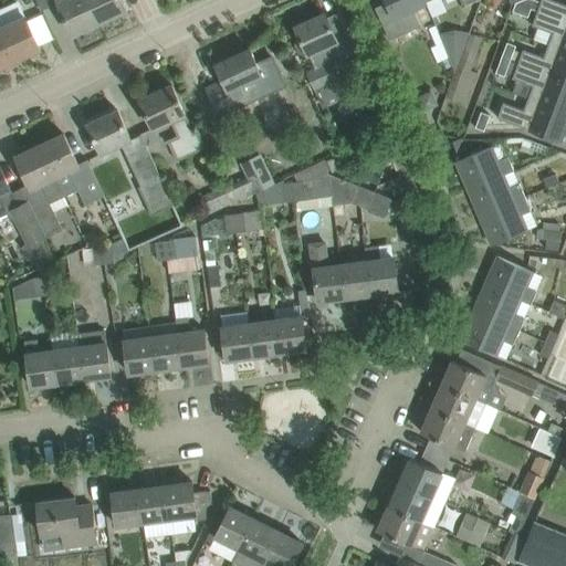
[(100,22),(88,0),(56,0),(73,34),(100,22)]
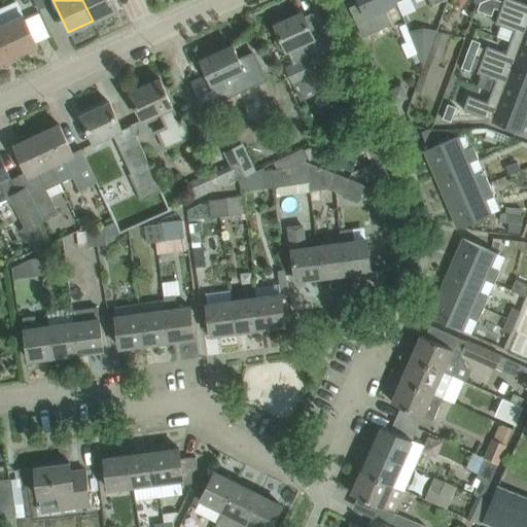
[(82,0),(93,21),(117,9),(113,0),(82,0)]
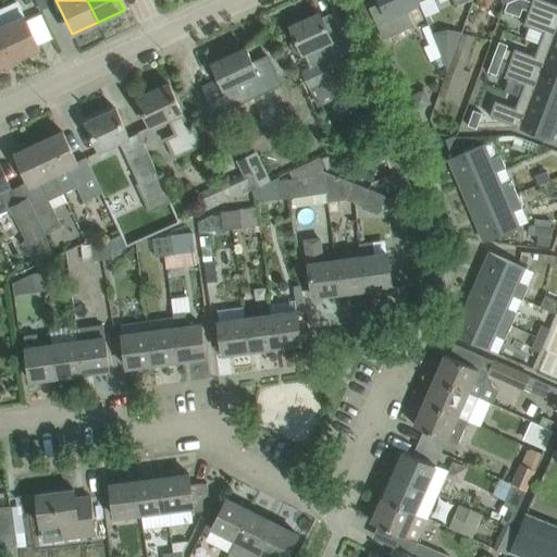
[(420,2),(419,0),(380,0),(385,11),(373,16),(384,38),(400,32),(413,25),(406,8),(420,2)]
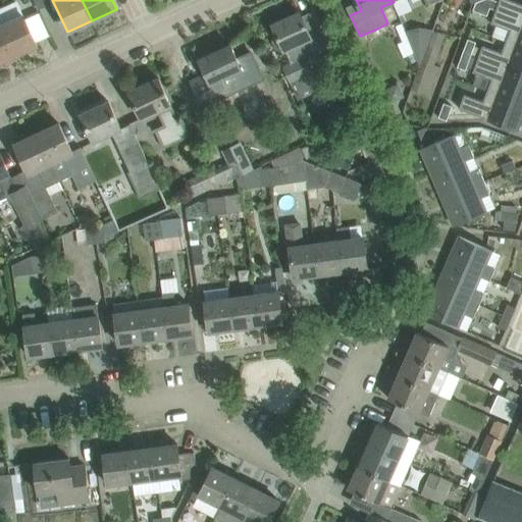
[(489,8),(496,10),(499,2),(491,0),(482,0),(476,3),(489,8)]
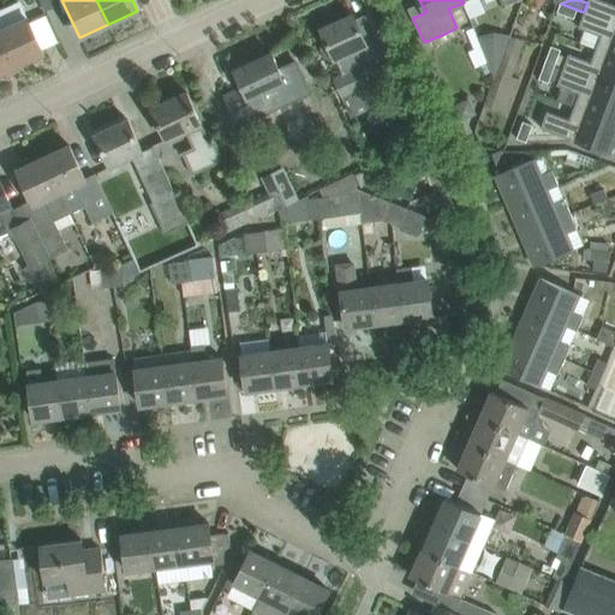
[(589,0),(587,3),(584,12),(614,23),(614,6),(598,0),(589,0)]
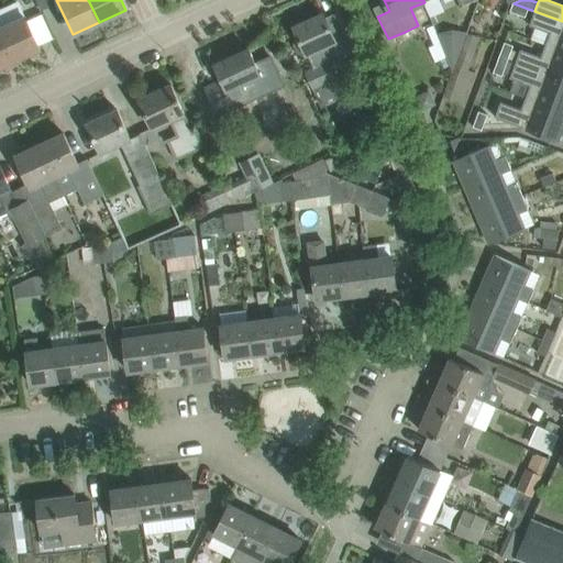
[(525,18),(528,9),(514,3),(512,3),(509,12),(525,18)]
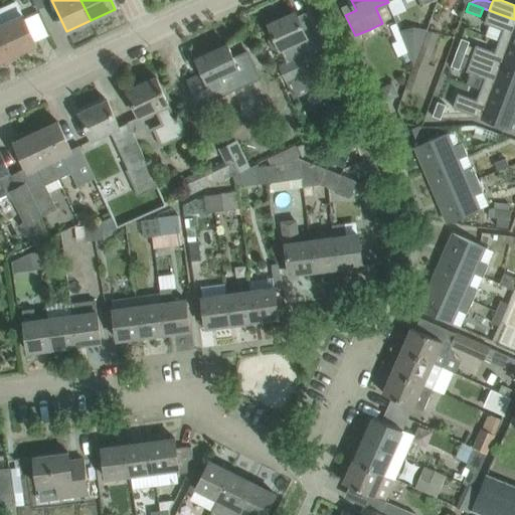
[(503,31),(499,41),(514,46),(514,19),(489,10),(484,24),(503,31)]
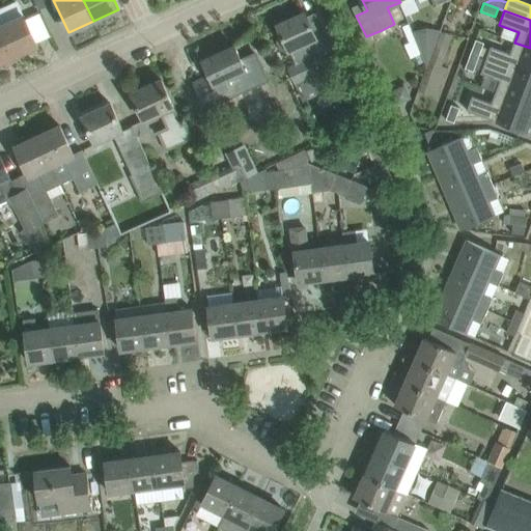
[(320,34),(315,36),(305,14),(278,26),(282,35),(278,37),(276,43),(280,50),(285,52),(289,50),(296,64),(288,67),(304,101),(328,89),(313,58),(329,51),(320,34)]
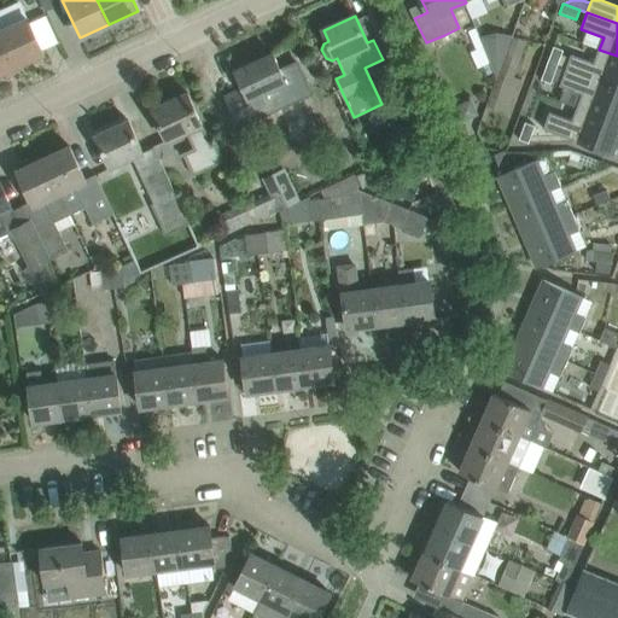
[(28,18),(0,30),(16,66),(44,54),(28,18)]
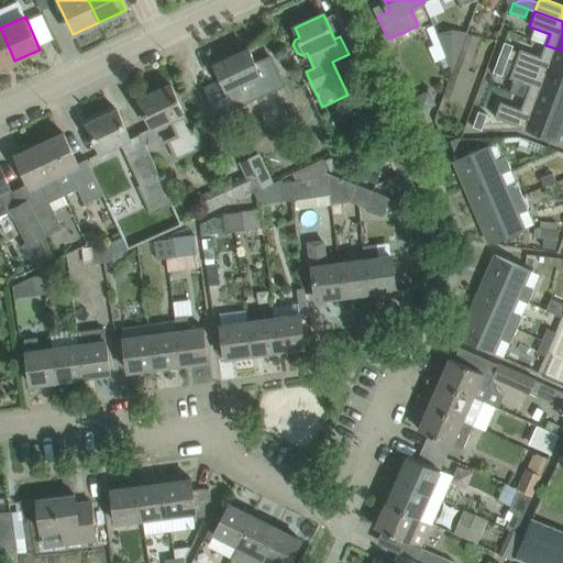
[(0,67),(14,61),(0,28),(0,67)]
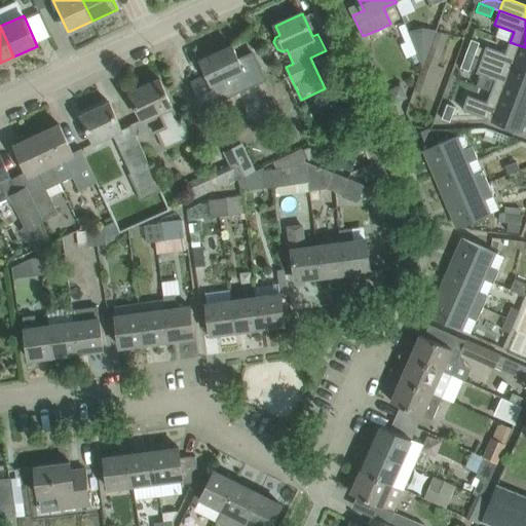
[(409,31),(422,66),(436,31),(422,27),(409,31)]
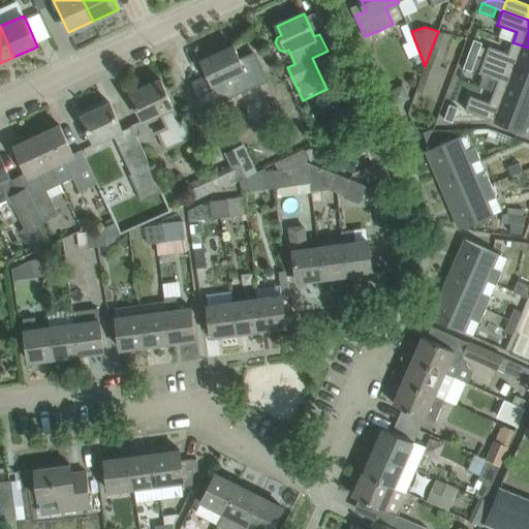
[(416,91),(436,98),(446,68),(440,66),(450,36),(439,32),(425,71),(425,70),(416,91)]
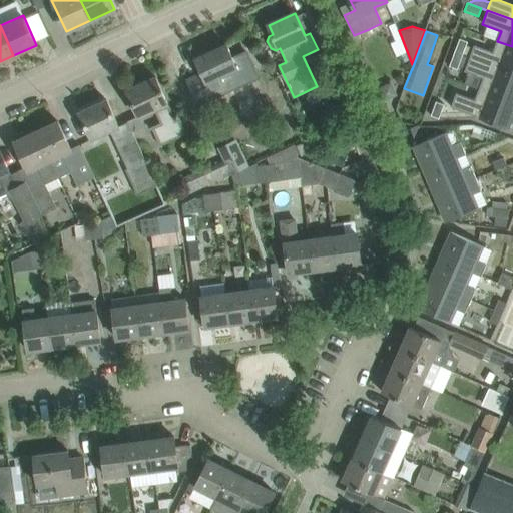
[(459,38),(454,52),(462,55),(467,41),(459,38)]
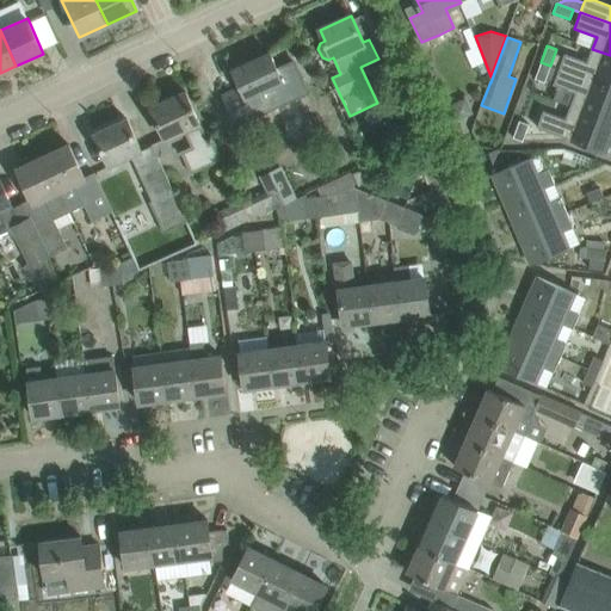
[(565,54),(560,69),(610,88),(610,55),(592,49),(587,62),(565,54)]
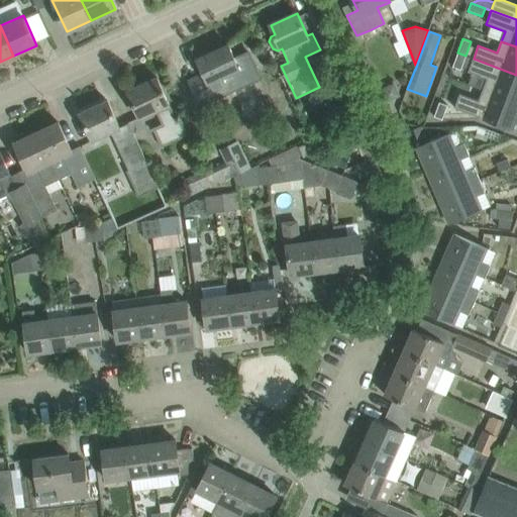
[(189,81),(198,99),(199,103),(229,89),(225,81),(241,73),(239,70),(240,70),(228,44),(197,60),(204,74),(189,81)]
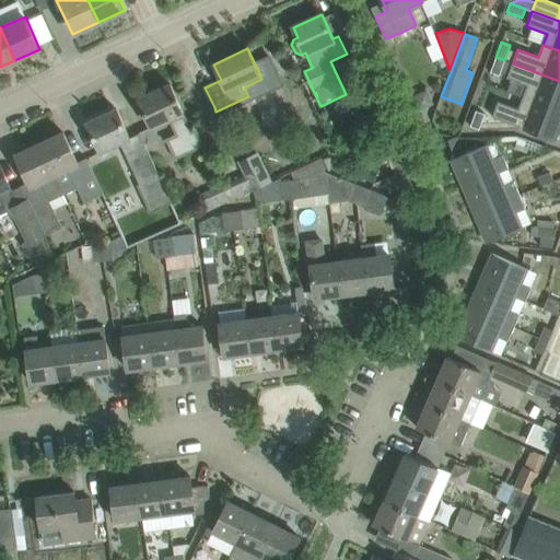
[(504,60),(496,57),(490,72),(499,76),(504,60)]
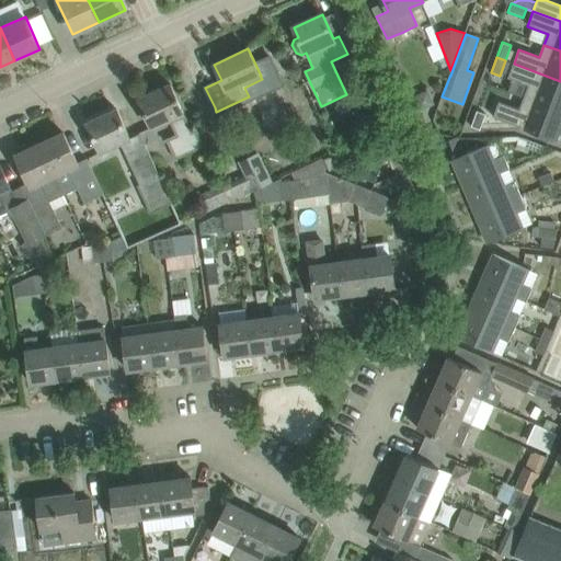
[(528,87),(524,98),(560,111),(560,81),(514,64),(507,79),(528,87)]
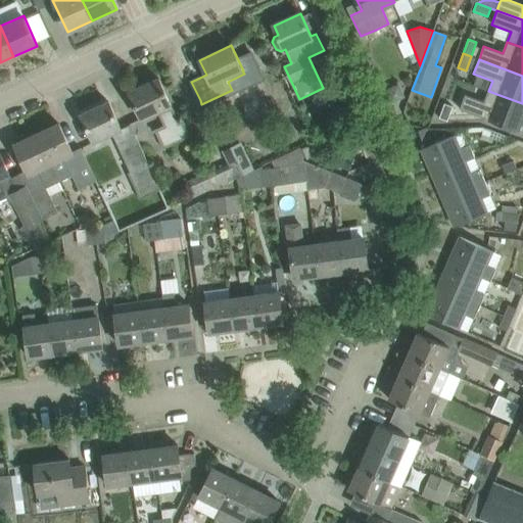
[(171,105),(158,79),(130,92),(144,124),(132,129),(135,135),(146,129),(149,135),(156,132),(163,148),(189,136),(181,117),(177,120),(171,106),(171,105)]
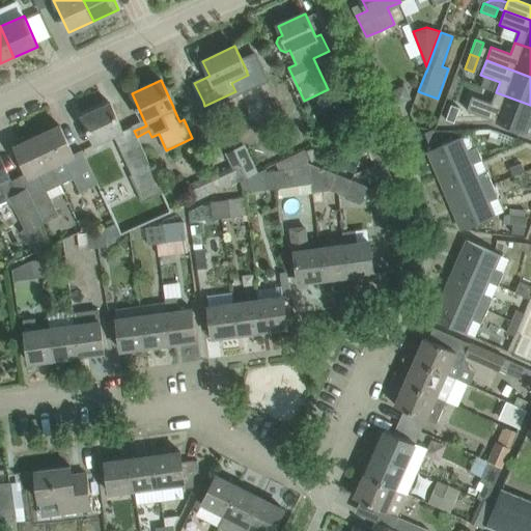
[(403,85),(391,91),(397,104),(410,98),(403,85)]
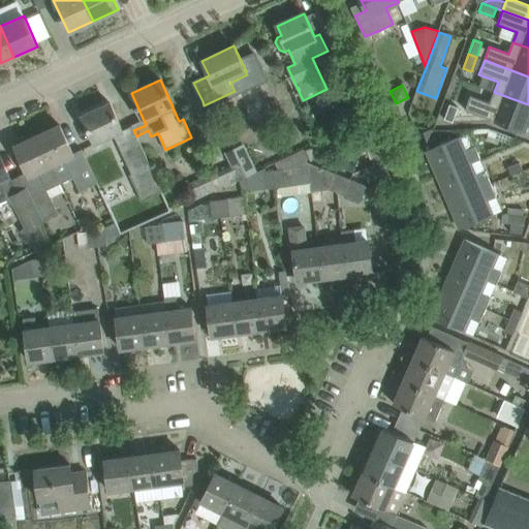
[(528,118),(528,104),(494,92),(490,103),(470,96),(465,111),(493,121),(524,132),(528,118)]
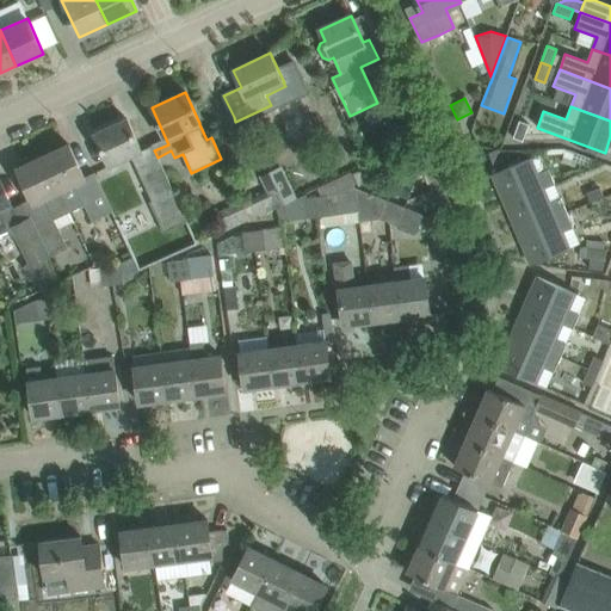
[(149,265),(161,259),(197,244),(158,158),(154,150),(153,146),(142,150),(127,119),(94,134),(109,165),(130,155),(152,201),(116,218),(118,224),(134,258),(140,270),(149,265)]
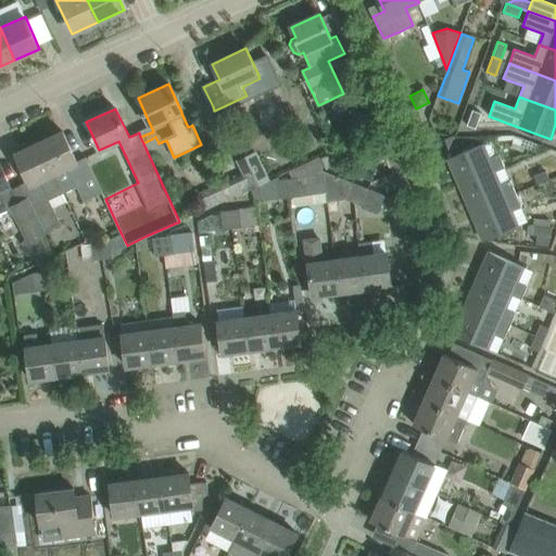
[(467,125),(476,128),(481,113),(472,110),(467,125)]
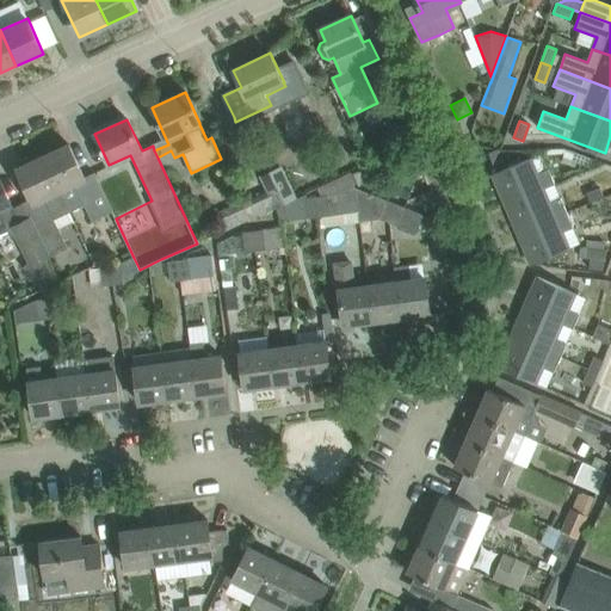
[(112,228),(118,224),(116,218),(112,213),(94,173),(85,178),(69,146),(43,158),(59,191),(69,211),(84,205),(91,222),(106,215),(112,228)]
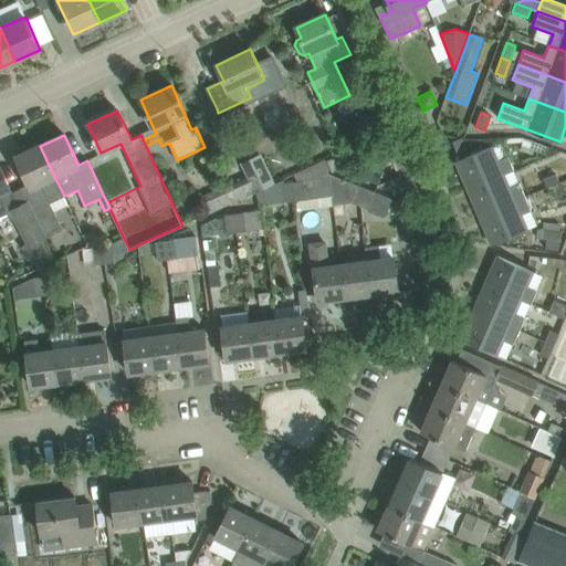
[(537,143),(535,149),(545,154),(548,147),(541,144),(537,143)]
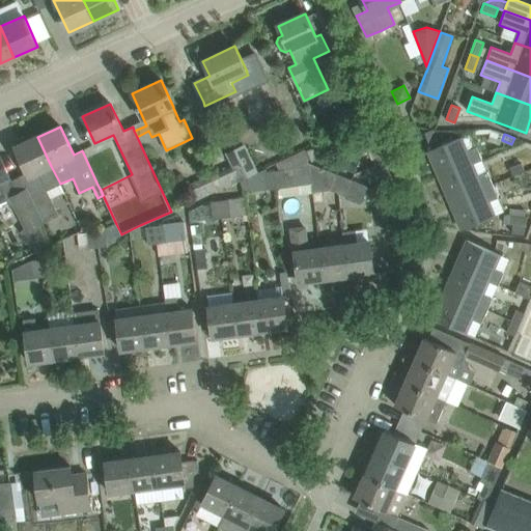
[(64,193),(60,184),(51,166),(37,137),(15,147),(28,175),(20,179),(30,198),(42,222),(58,214),(51,198),(64,193)]
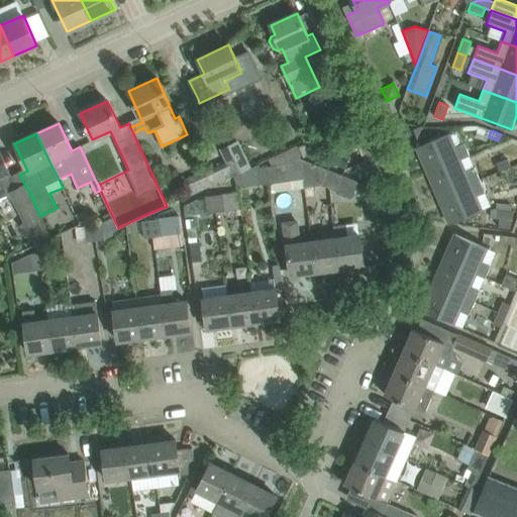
[(448,134),(417,147),(427,174),(459,160),(470,156),(463,143),(454,147),(448,134)]
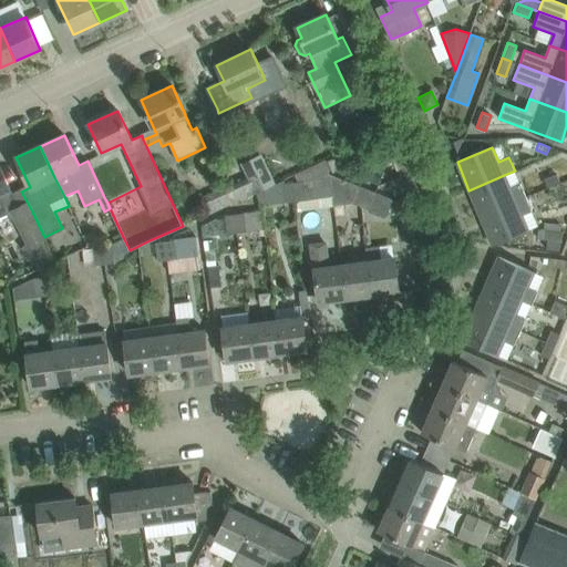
[(326,158),(331,171),(332,173),(346,166),(340,153),(326,158)]
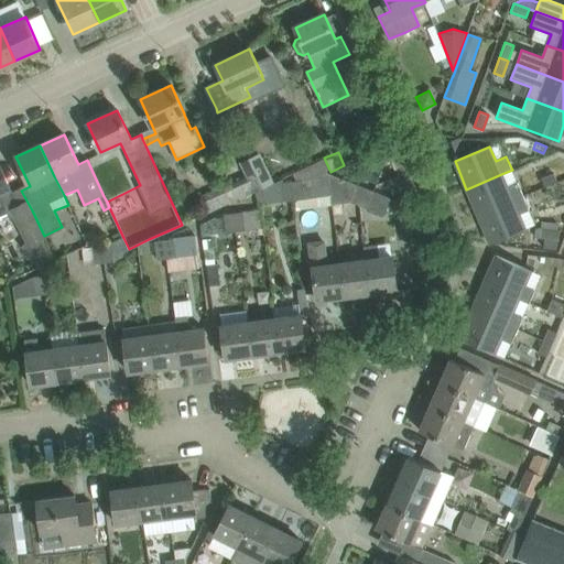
[(246,176),(223,186),(229,203),(273,182),(266,163),(260,153),(239,163),(246,176)]
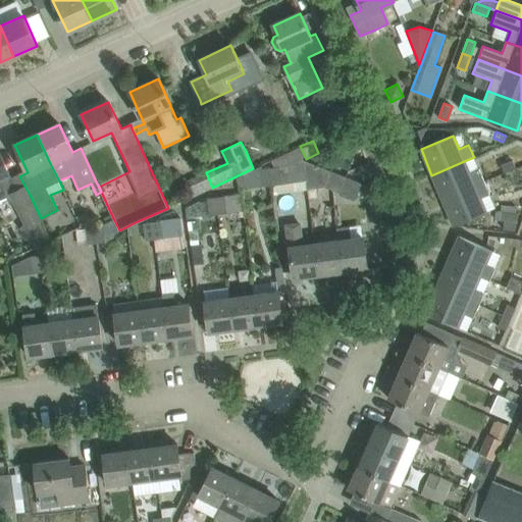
[(307,191),(307,189),(303,160),(303,158),(305,157),(300,146),(292,150),(284,154),(288,164),(270,167),(273,186),(274,195),(307,191)]
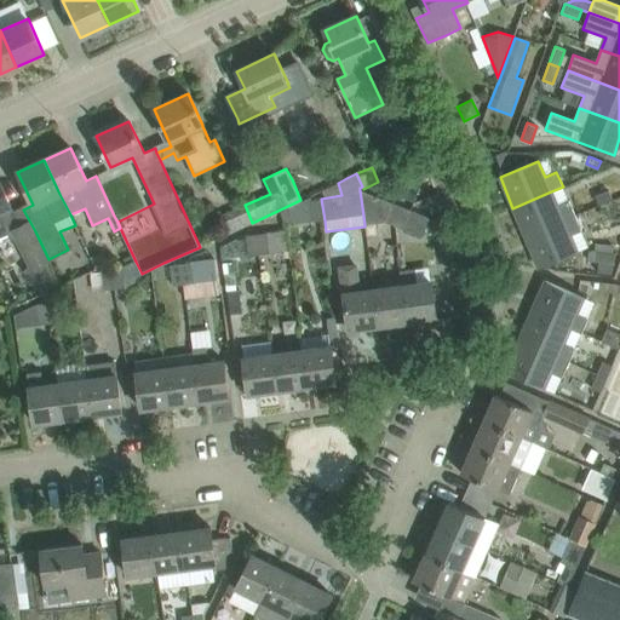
[(0,237),(0,219),(12,214),(10,207),(11,206),(0,183),(0,237),(0,239),(0,237)]
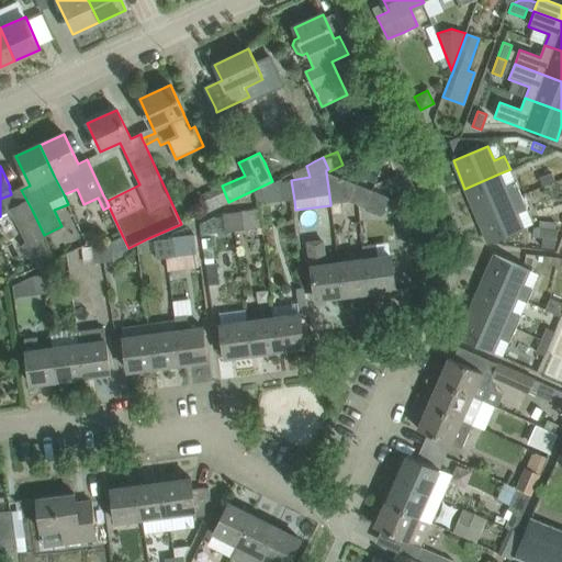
[(407,170),(378,183),(419,201),(407,170)]
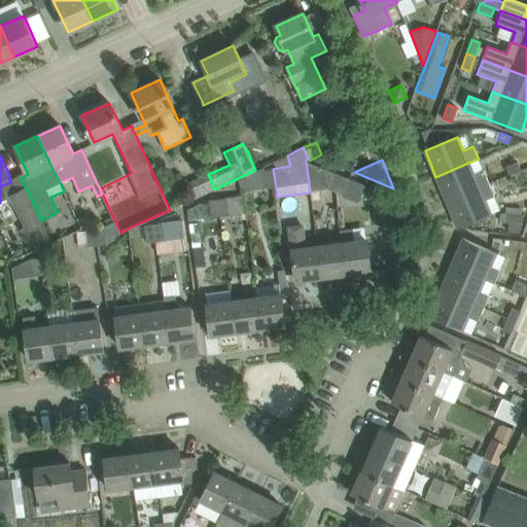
[(327,188),(335,190),(341,175),(334,172),(306,162),(310,190),(327,188)]
